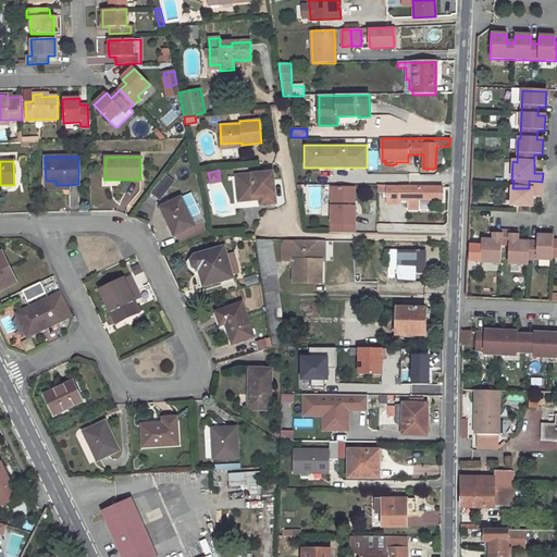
[(271,170),(236,175),(238,195),(259,193),(260,197),(260,202),(274,200),(271,170)]
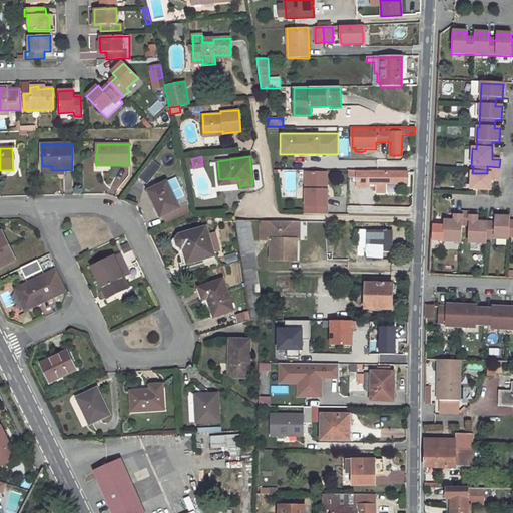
[(138,178),(147,184),(160,166),(151,160),(138,178)]
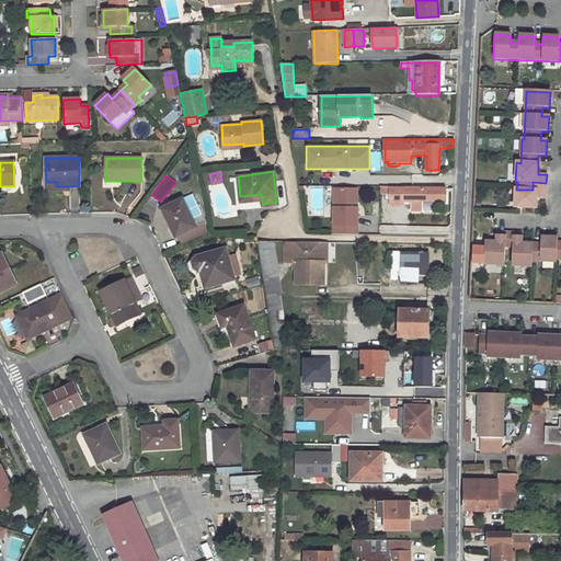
[(56,182),(46,182),(46,192),(70,191),(70,186),(56,186),(56,182)]
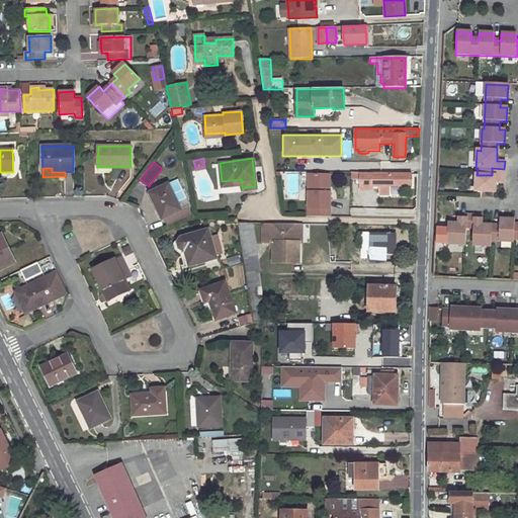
[(372,172),(361,172),(361,179),(361,189),(373,189),(373,185),(380,186),(380,194),(389,194),(389,186),(410,186),(410,174),(372,174),(372,172)]
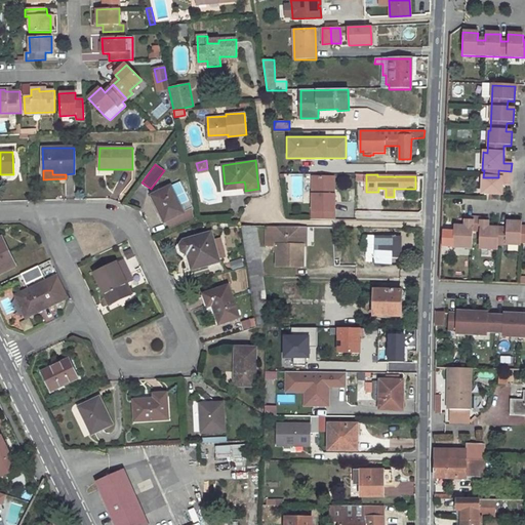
[(330,194),(330,176),(312,176),(311,219),(333,220),(334,195),(330,194)]
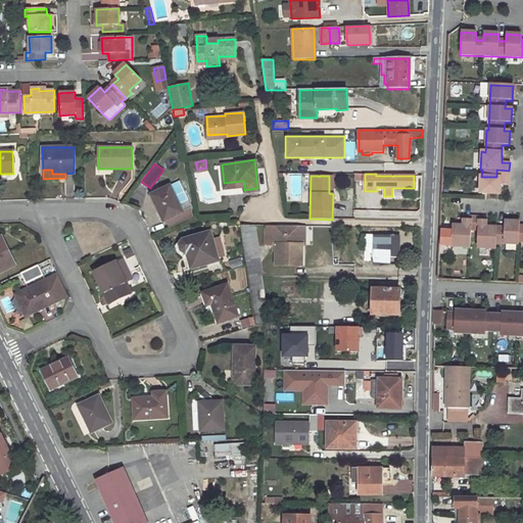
[(481,177),(480,177),(479,194),(500,195),(500,185),(508,185),(509,178),(496,177),(481,177)]
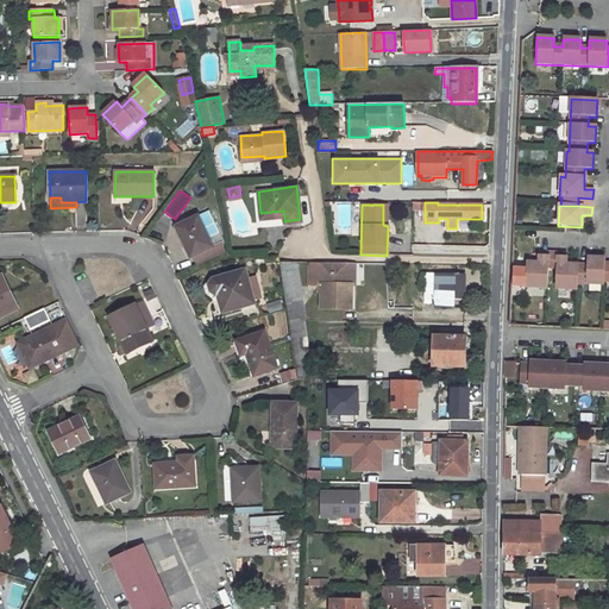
[(198,217),(176,227),(192,258),(213,248),(198,217)]
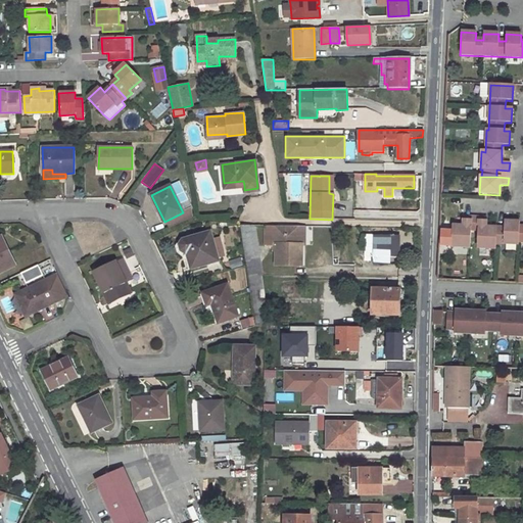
[(452,226),(450,247),(470,248),(470,230),(471,218),(463,217),(463,226),(452,226)]
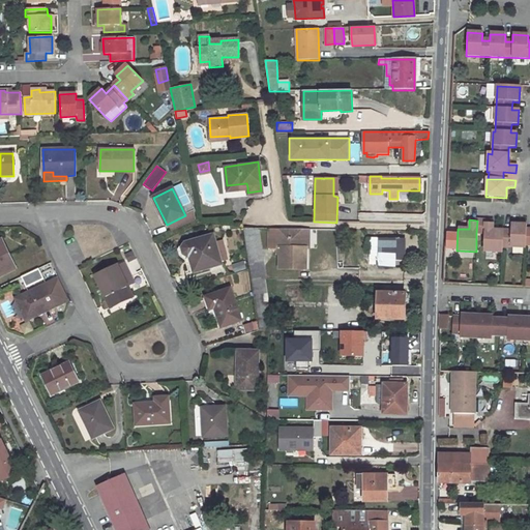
[(493,222),(484,221),(483,234),(483,252),(502,253),(502,247),(525,247),(525,245),(529,245),(529,229),(526,229),(526,225),(510,224),(510,231),(493,230),(493,222)]
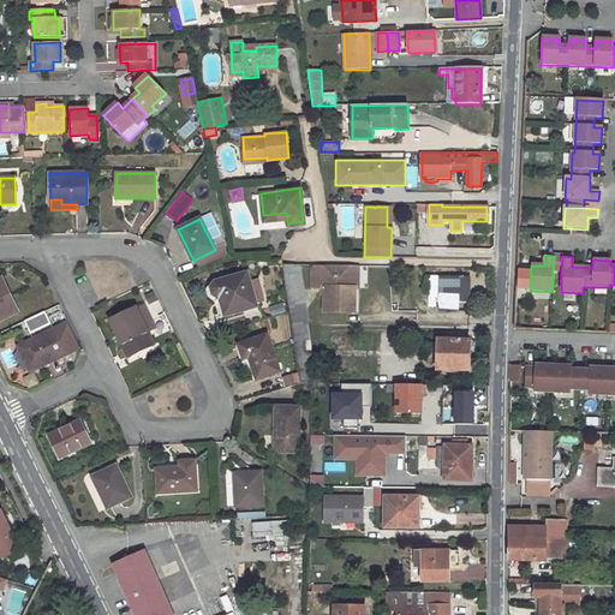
[(303,290),(299,264),(282,264),(287,292),(303,290)]
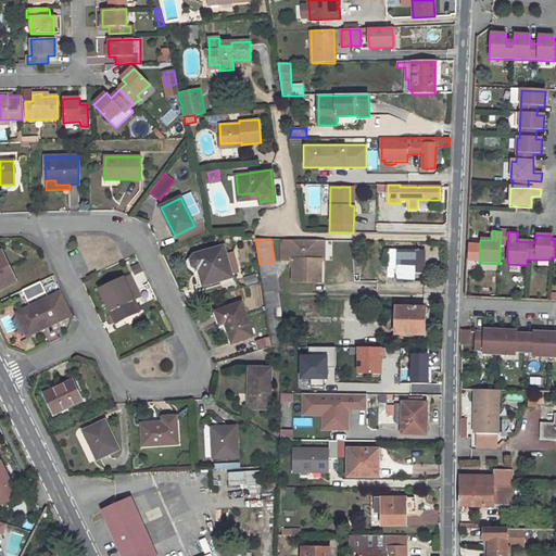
[(318,261),(318,240),(290,239),(290,261),(293,261),(293,282),(320,282),(321,261),(318,261)]
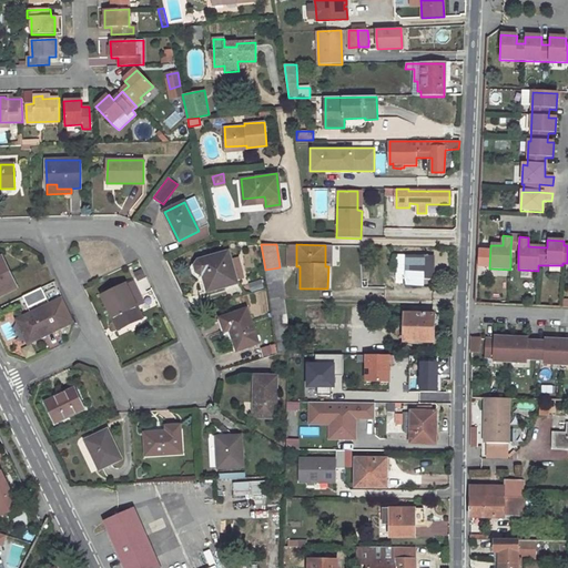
[(199,261),(194,266),(196,272),(203,275),(208,291),(237,283),(229,253),(199,261)]
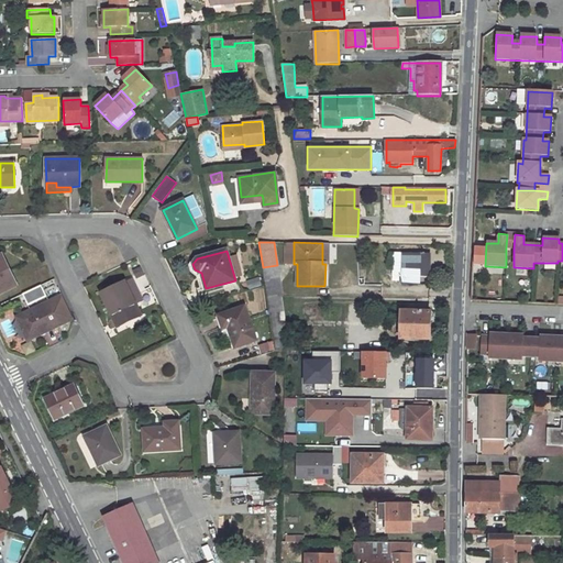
[(401,283),(418,284),(418,273),(429,273),(429,254),(393,253),(393,276),(401,276),(401,283)]
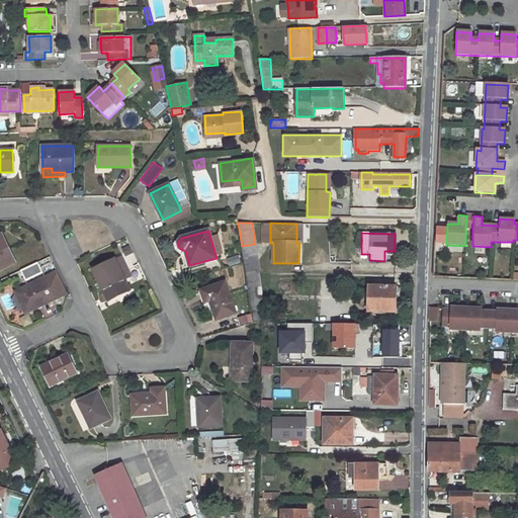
[(1,234),(0,234),(0,268),(15,262),(1,234)]
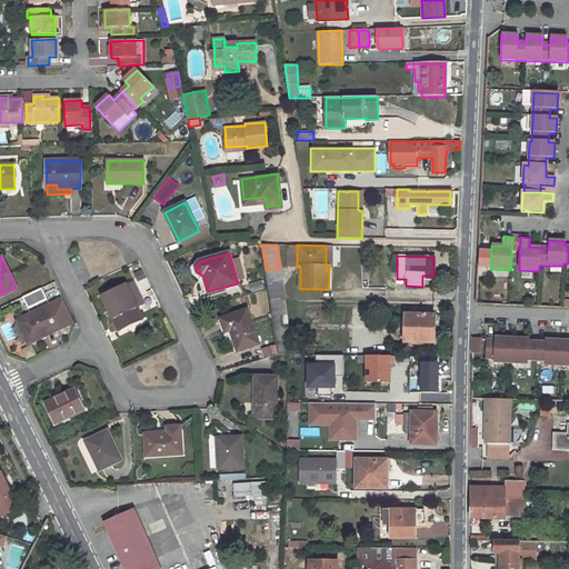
[(280,268),(266,270),(268,282),(282,280),(280,268)]
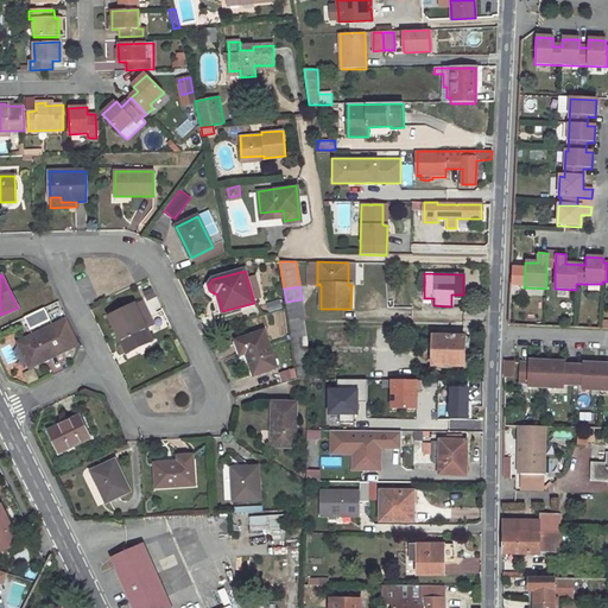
[(302,299),(286,302),(287,312),(303,310),(302,299)]
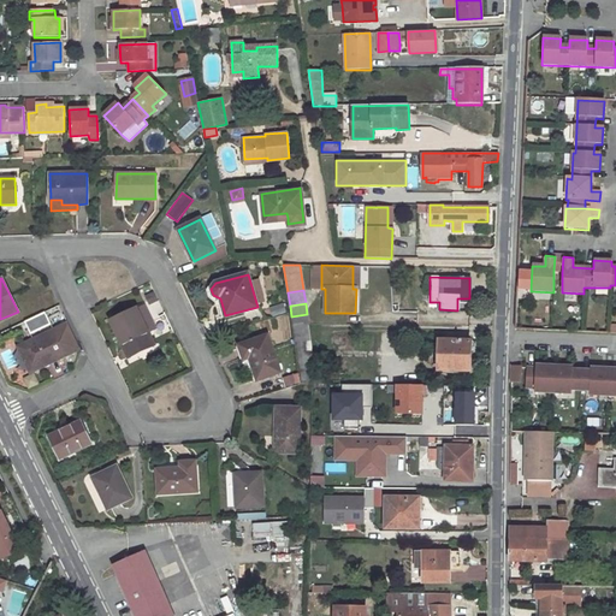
[(143,304),(112,321),(130,356),(153,345),(147,333),(144,329),(149,326),(153,324),(143,304)]
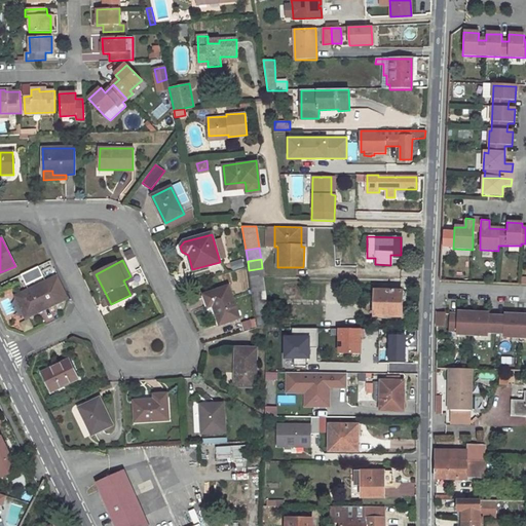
[(25,284),(41,276),(38,267),(21,274),(25,284)]
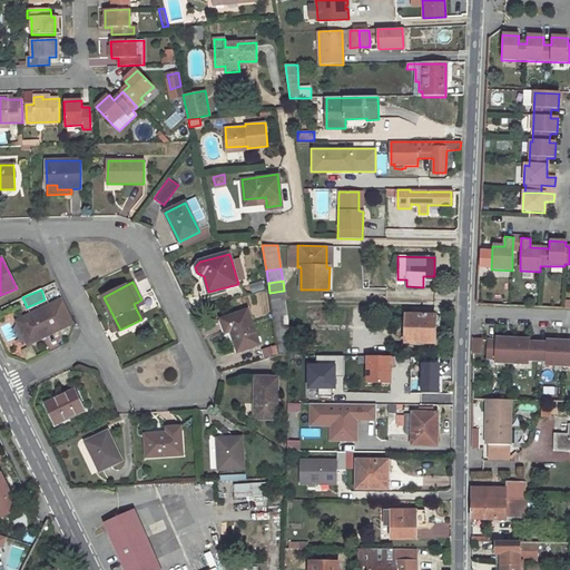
[(40,338),(39,336),(52,331),(53,333),(61,330),(50,305),(18,321),(29,344),(40,338)]
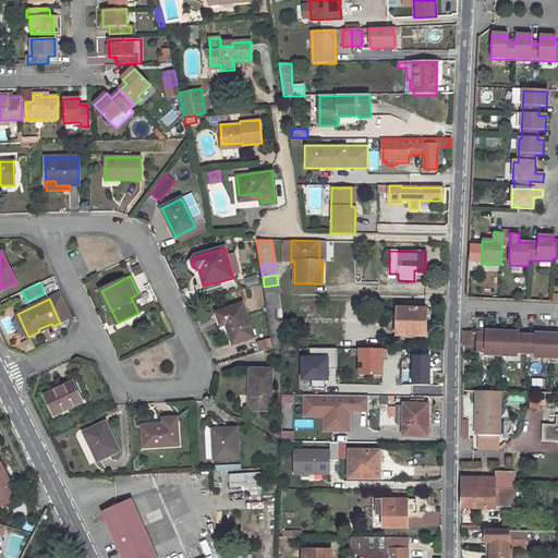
[(243,304),(217,313),(221,326),(227,325),(233,346),(254,338),(243,304)]
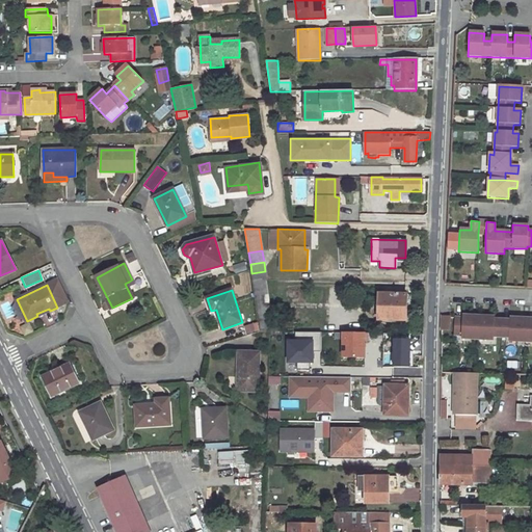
[(380,293),(379,319),(405,320),(405,312),(406,294),(380,293)]
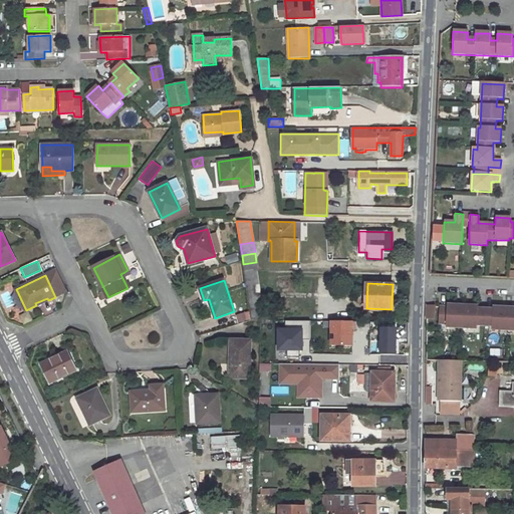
[(513,307),(493,307),(492,309),(477,309),(477,306),(447,305),(447,308),(439,307),(438,324),(446,324),(446,327),(477,328),(477,325),(492,325),(492,329),(513,329),(513,307)]
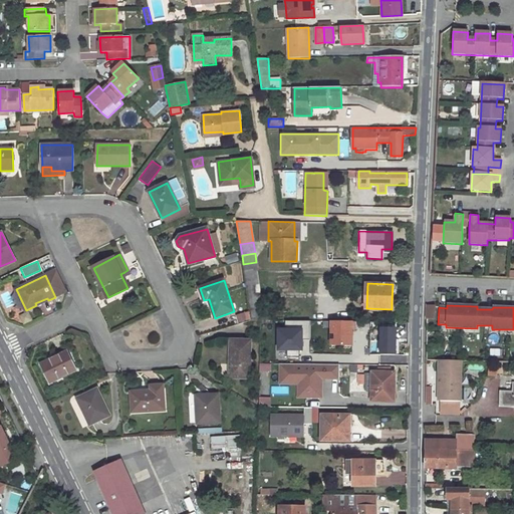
[(435,307),(427,307),(426,319),(435,320),(435,307)]
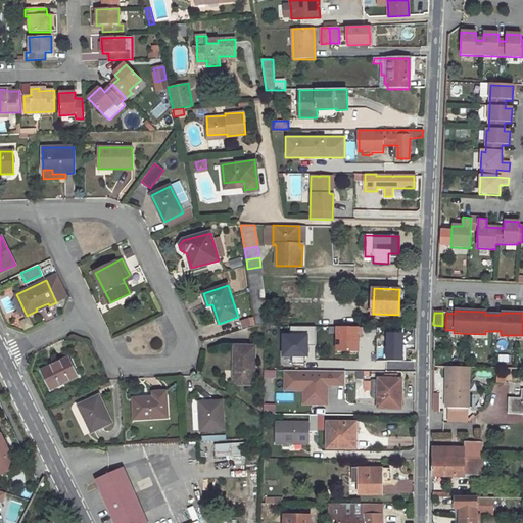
[(253,317),(240,319),(241,328),(254,326),(253,317)]
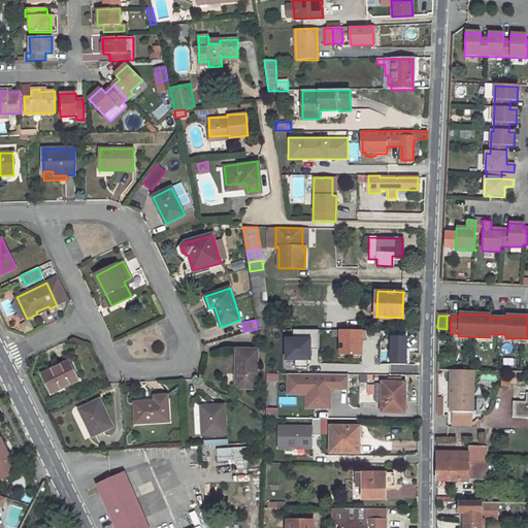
[(293,336),(283,336),(284,361),(295,361),(295,363),(310,362),(310,349),(317,348),(316,329),(292,331),(293,336)]
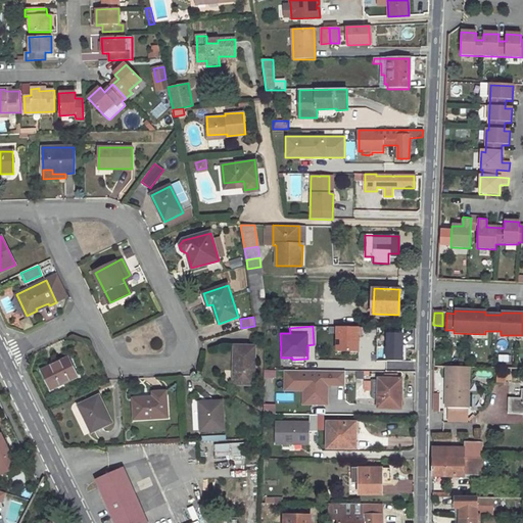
[(343,327),(342,333),(361,333),(361,336),(380,336),(380,328),(345,327),(343,327)]
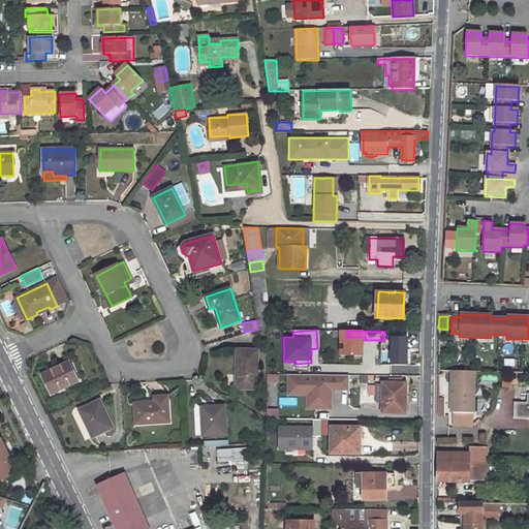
[(384,332),(384,340),(392,341),(392,337),(407,338),(407,332),(384,332)]
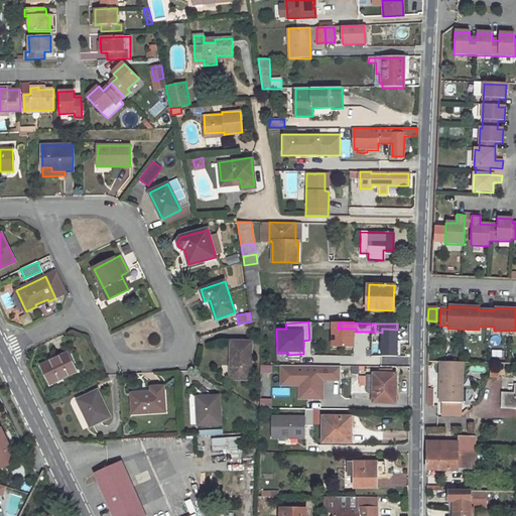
[(397,367),(397,348),(397,337),(397,330),(382,329),(382,333),(382,361),(382,367),(397,367)]
